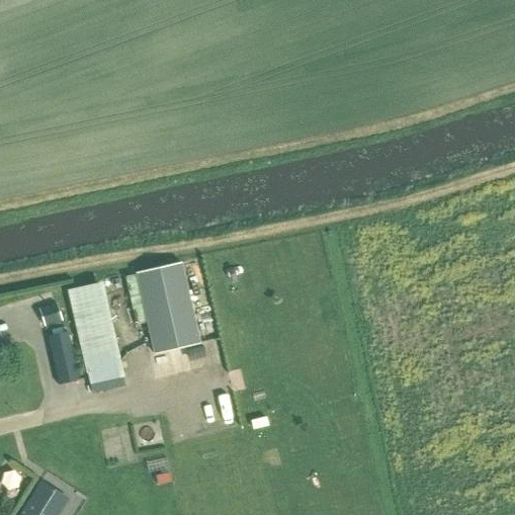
[(189,262),(142,272),(160,353),(206,342),(189,262)]
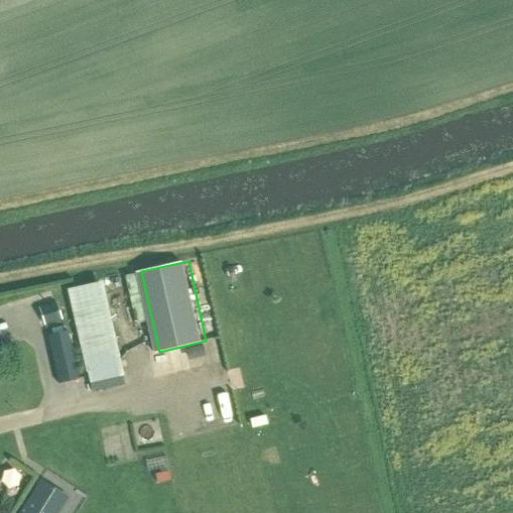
[(124,374),(103,279),(67,287),(88,382),(124,374)]
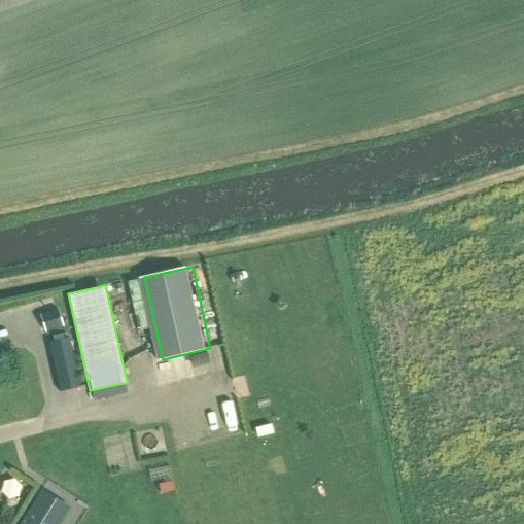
[(43,309),(48,328),(66,324),(61,308),(57,309),(56,306),(43,309)]
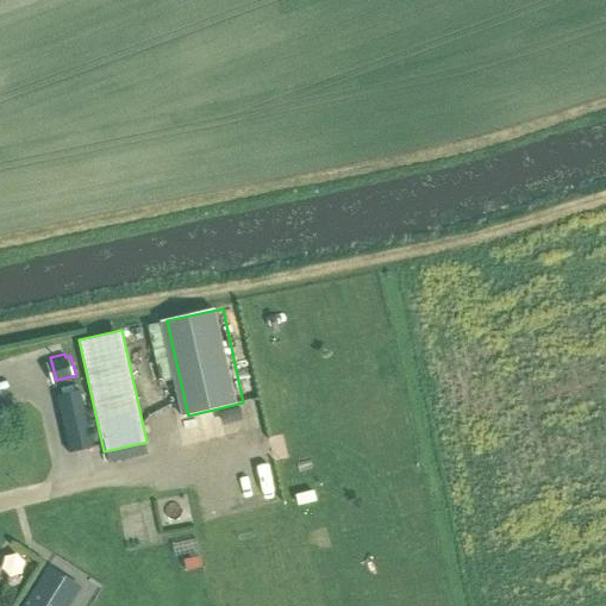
[(56,394),(68,451),(92,447),(81,389),(56,394)]
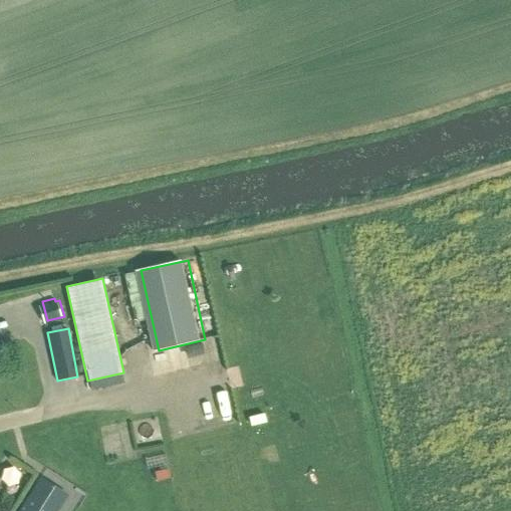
[(42,476),(20,510),(58,510),(70,493),(42,476)]
